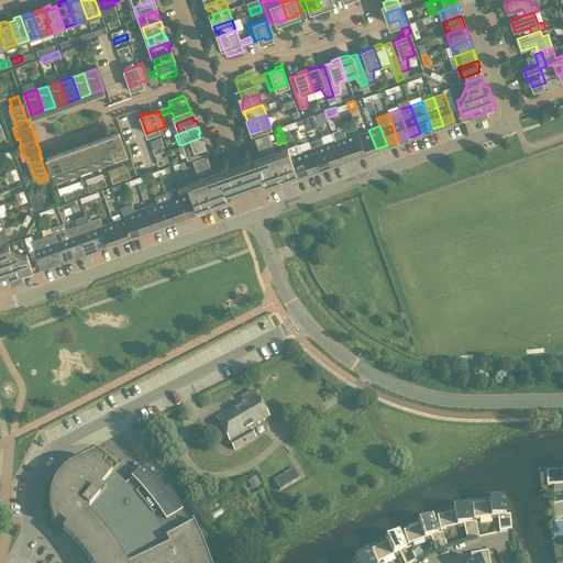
[(334,139),(341,158),(352,154),(345,135),(343,127),(332,131),(334,139)]
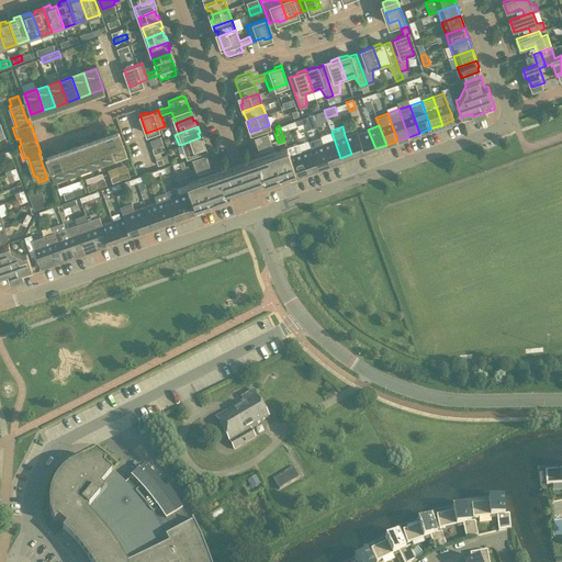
[(267,130),(254,135),(259,149),(272,145),(278,143),(277,139),(270,142),(267,130)]
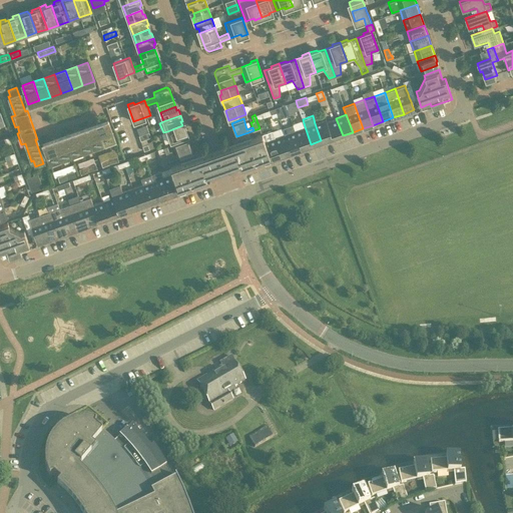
[(336,118),(326,121),(326,122),(331,137),(332,138),(336,137),(336,138),(343,135),(336,118)]
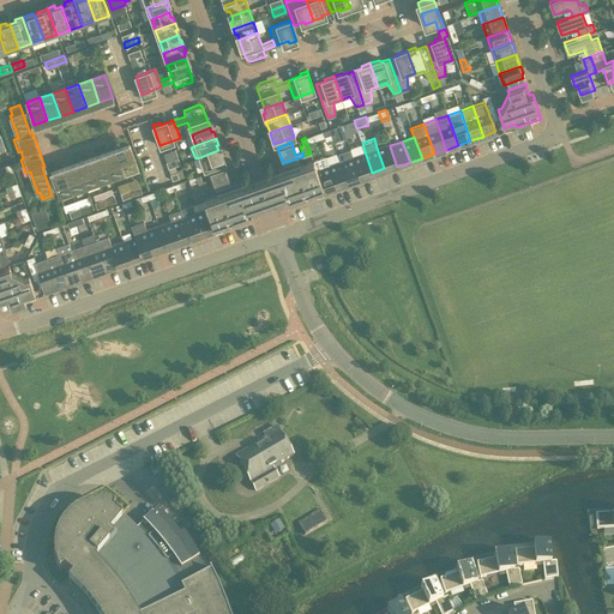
[(128,143),(115,148),(124,172),(137,168),(128,143)]
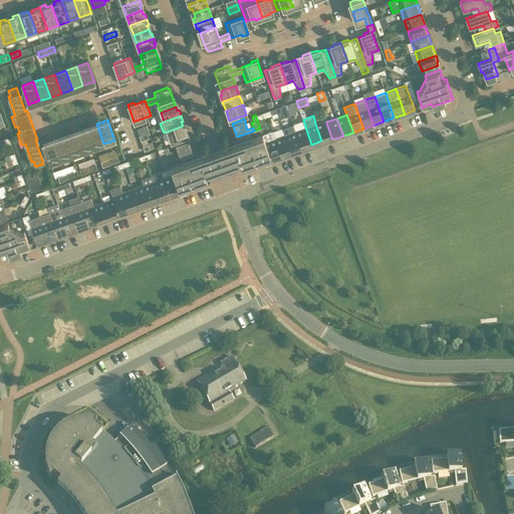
[(315,123),(321,141),(331,138),(326,122),(326,121),(326,119),(315,123)]
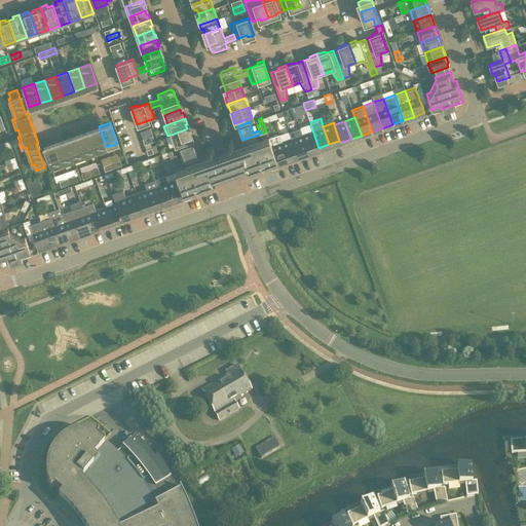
[(87,130),(96,151),(106,147),(99,126),(87,130)]
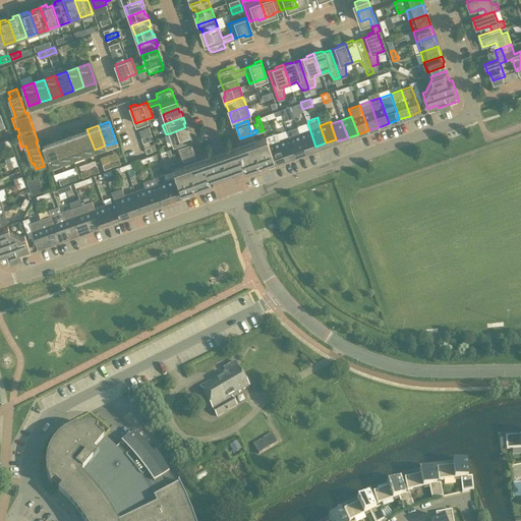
[(295,154),(305,150),(299,132),(297,125),(287,129),(289,135),(295,154)]
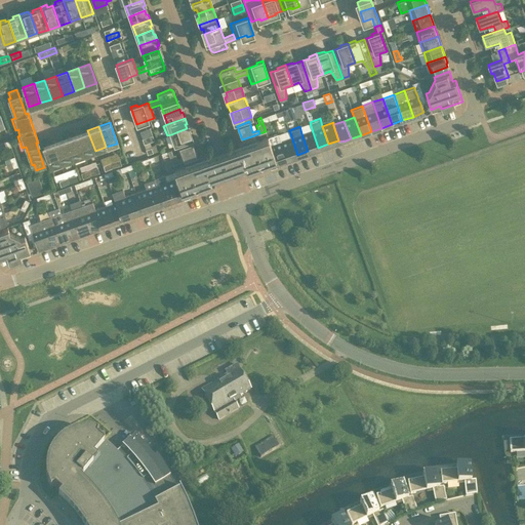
[(188,132),(187,128),(171,134),(174,145),(192,138),(190,132),(188,132)]
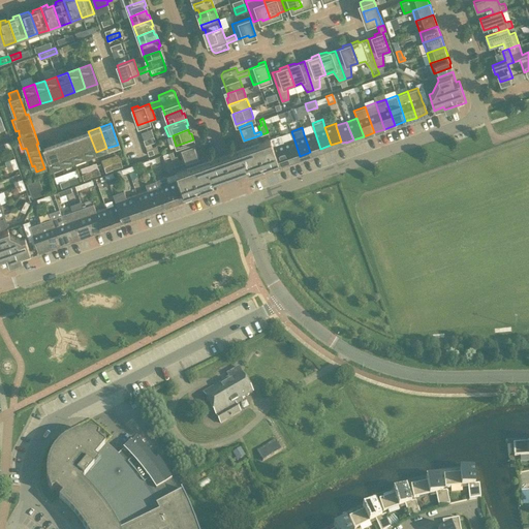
[(320,149),(314,130),(304,134),(310,152),(320,149)]
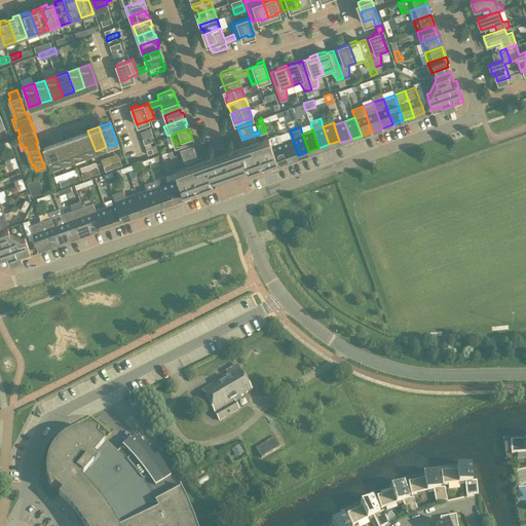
[(76,134),(84,155),(96,151),(87,130),(76,134)]
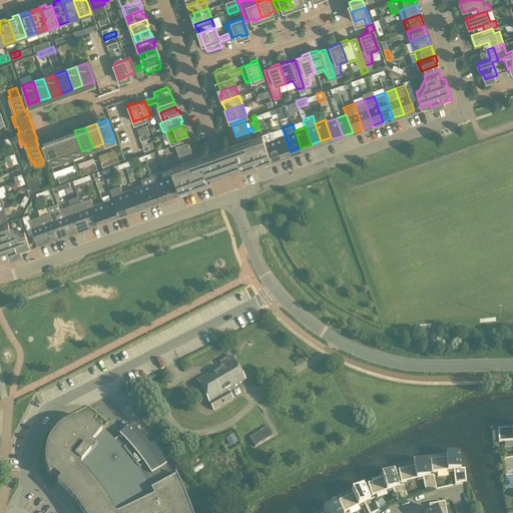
[(82,151),(74,130),(64,134),(71,155),(82,151)]
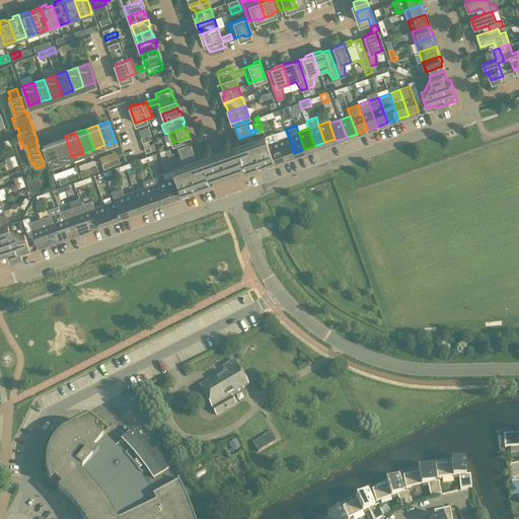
[(275,132),(265,135),(268,143),(267,143),(273,160),(277,158),(277,159),(284,157),(278,139),(275,132)]
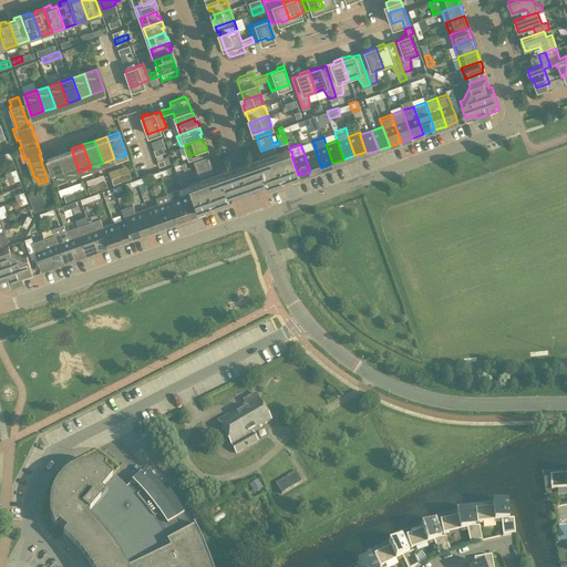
[(257,152),(256,152),(258,158),(260,166),(258,166),(263,178),(265,177),(266,182),(269,181),(270,184),(298,175),(291,156),(292,156),(289,147),(288,146),(276,151),(275,146),(261,151),(257,152)]
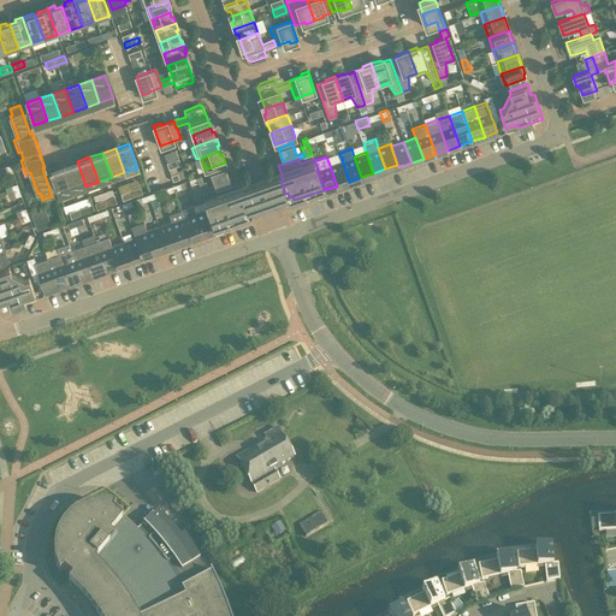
[(349,182),(342,160),(330,165),(337,187),(349,182)]
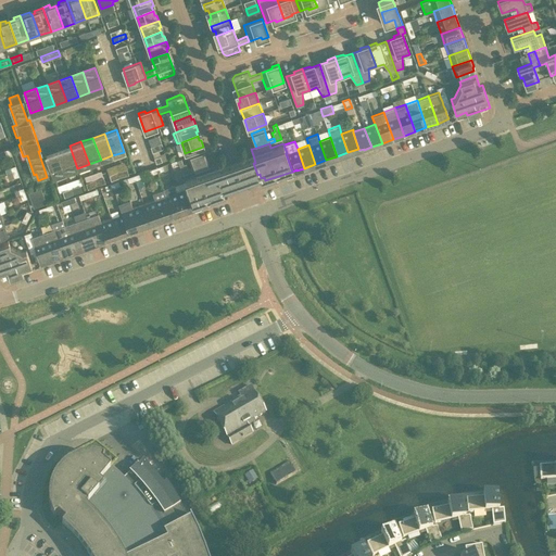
[(77,168),(70,146),(58,150),(65,173),(77,168)]
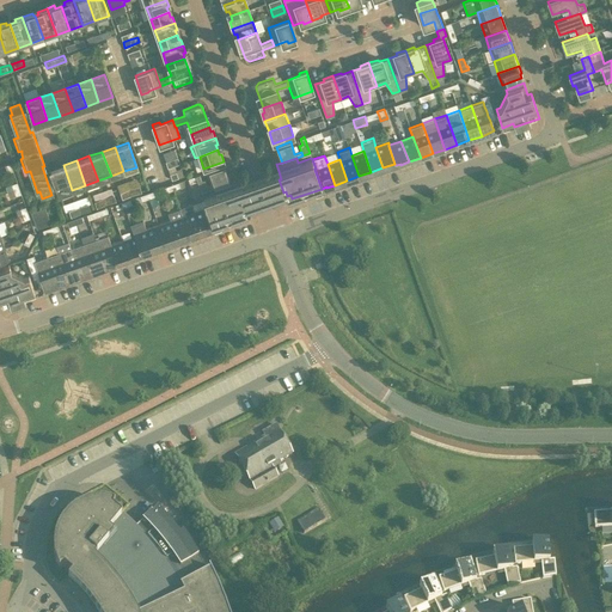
[(59,195),(72,190),(63,165),(50,170),(59,195)]
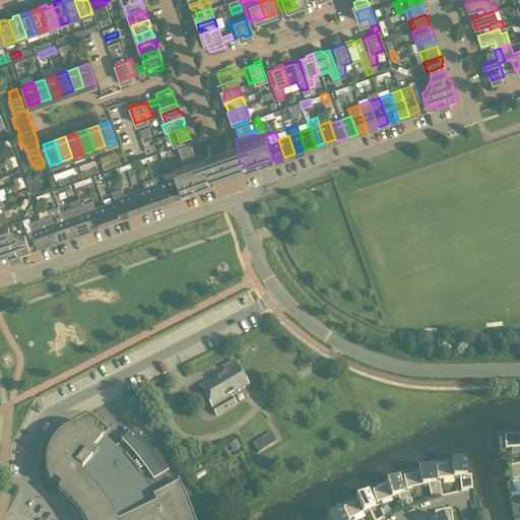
[(181,155),(175,157),(177,160),(182,158),(194,154),(189,141),(177,145),(181,155)]
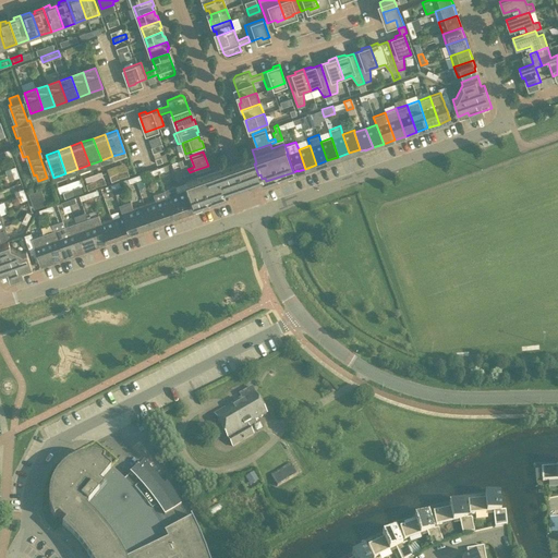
[(220,177),(225,187),(230,185),(241,181),(253,178),(258,176),(254,164),(256,164),(254,156),(246,159),(238,162),(238,159),(234,161),(231,162),(231,165),(223,167),(216,170),(218,177),(220,177)]
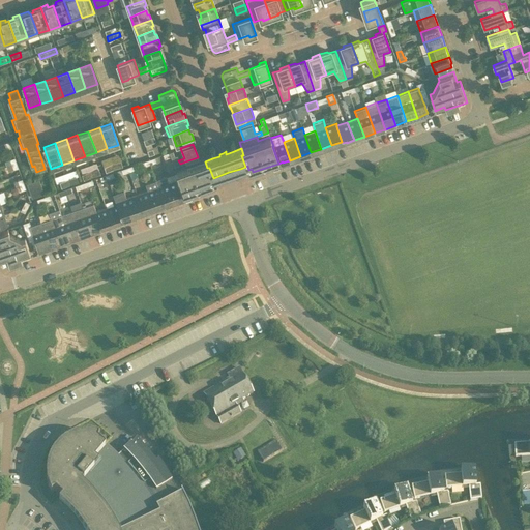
[(172,151),(169,152),(170,156),(174,166),(180,164),(178,160),(177,155),(174,156),(172,151)]
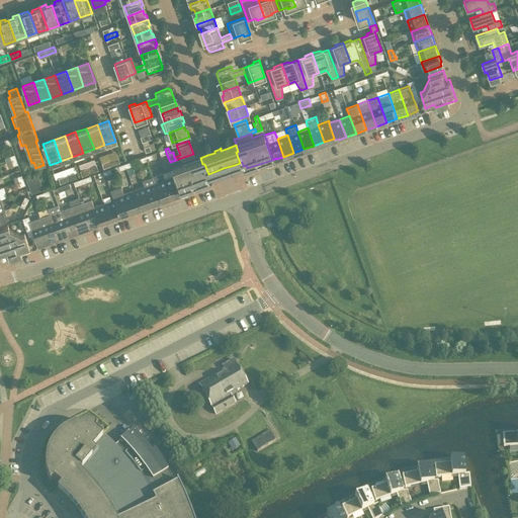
[(183,163),(172,167),(174,175),(181,192),(206,183),(204,180),(207,179),(206,175),(208,174),(204,164),(202,164),(200,158),(198,152),(197,152),(193,154),(181,158),(183,163)]
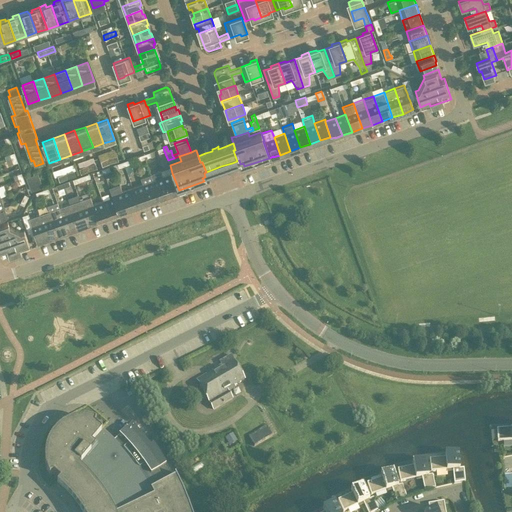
[(152,160),(149,152),(143,154),(144,158),(146,162),(152,160)]
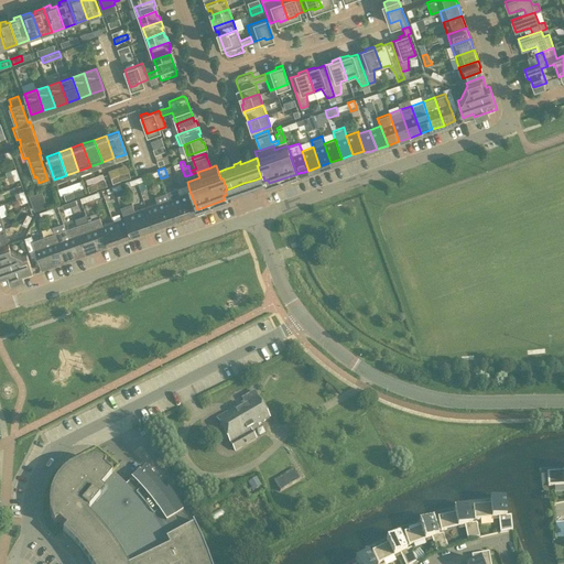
[(8,182),(19,179),(18,173),(12,174),(6,176),(8,182)]
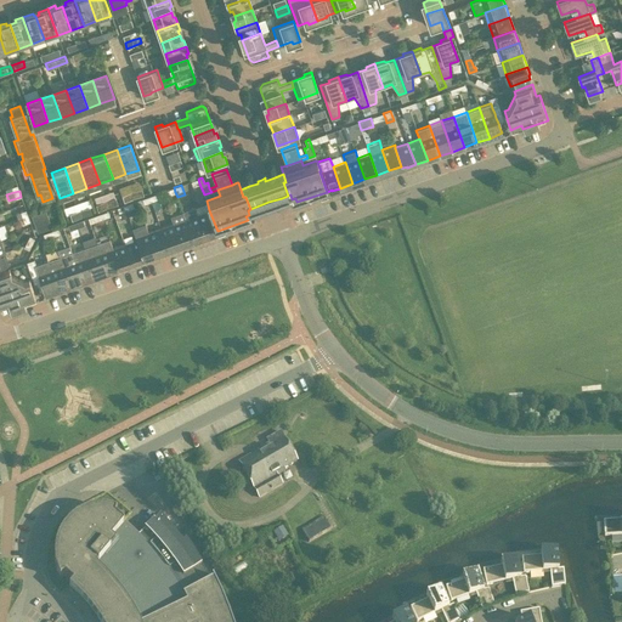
[(205,236),(197,215),(194,208),(182,213),(185,219),(192,241),(205,236)]
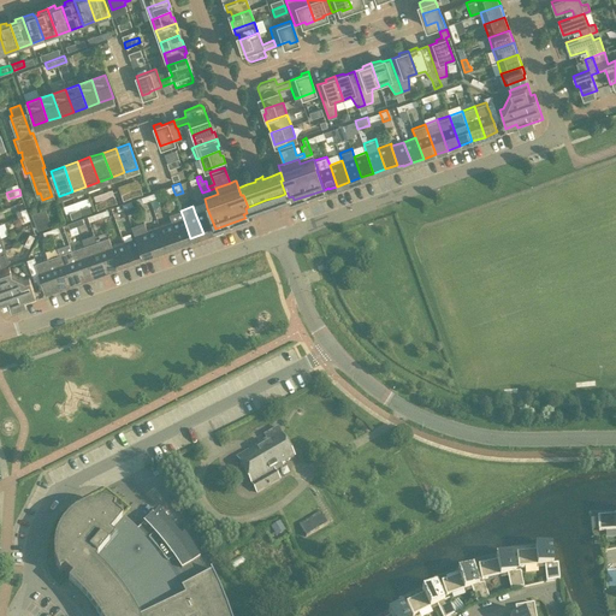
[(51,225),(45,208),(31,213),(37,230),(51,225)]
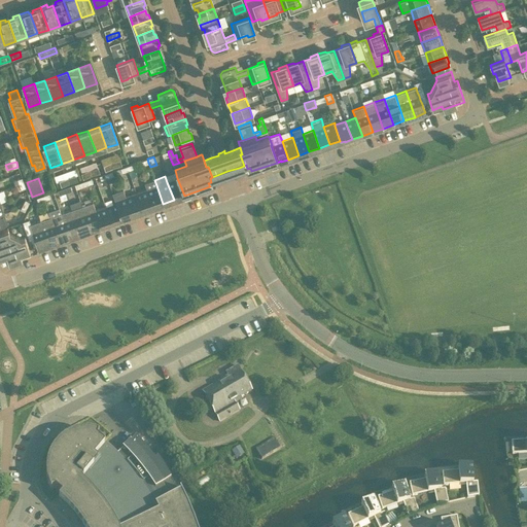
[(163,204),(156,185),(154,180),(144,183),(142,178),(138,179),(140,185),(144,184),(146,189),(152,207),(163,204)]
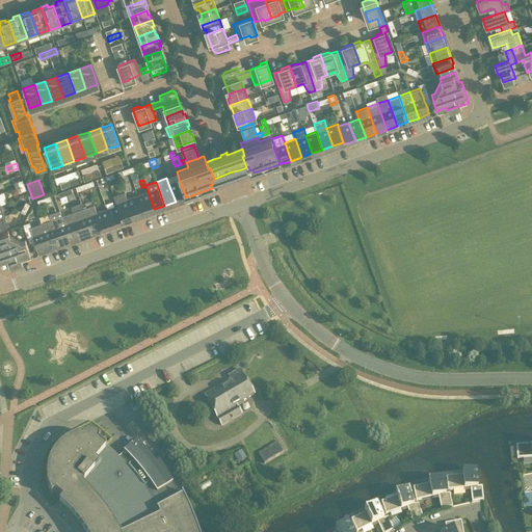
[(179,180),(168,184),(176,202),(182,200),(182,198),(186,197),(179,180)]
